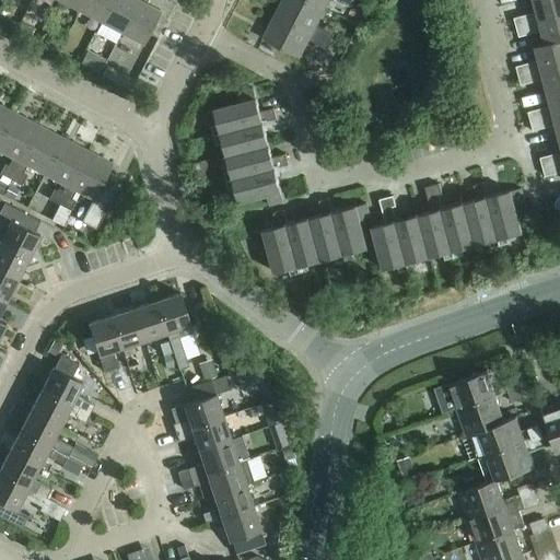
[(60,0),(80,10),(84,0),(60,0)]
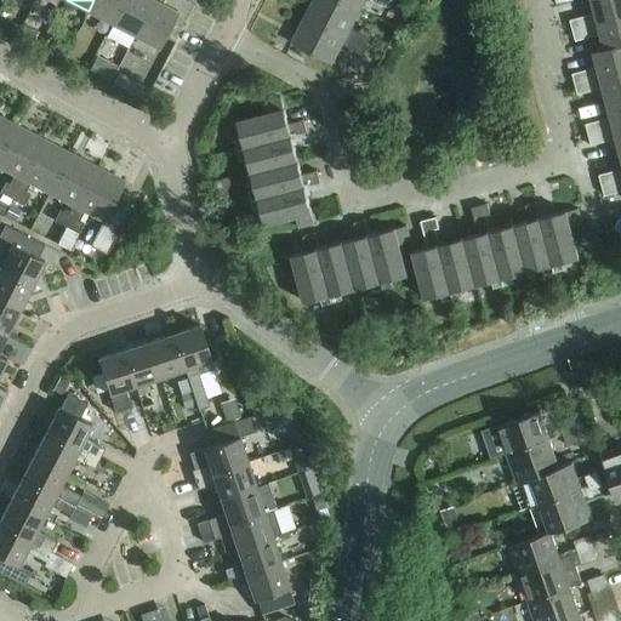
[(93,0),(89,11),(112,23),(123,0),(93,0)]
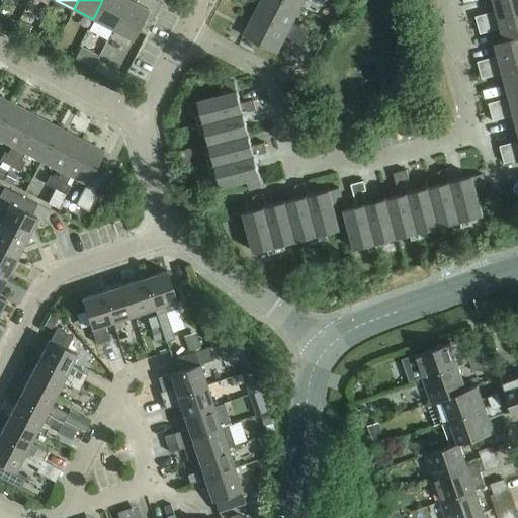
[(102,0),(93,19),(112,29),(126,0),(102,0)]
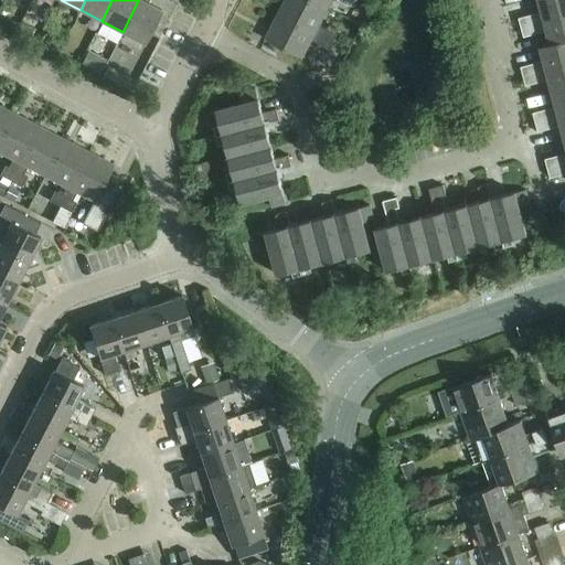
[(138,0),(123,32),(145,43),(161,10),(148,3),(149,0),(138,0)]
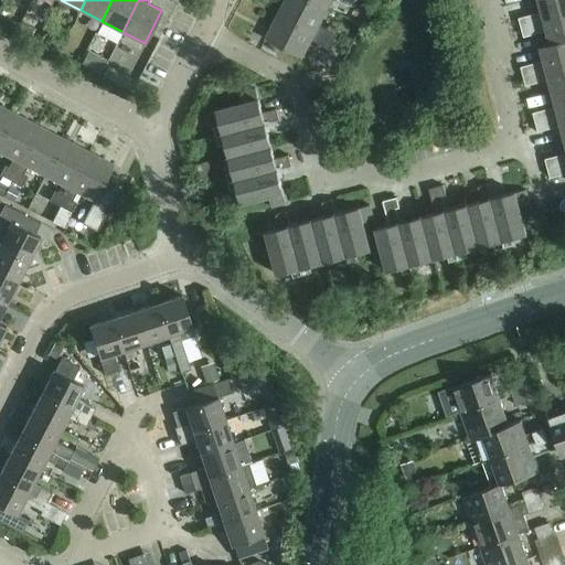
[(311,0),(285,0),(278,14),(316,33),(333,42),(339,31),(329,25),(327,30),(319,25),(328,8),(311,0)]
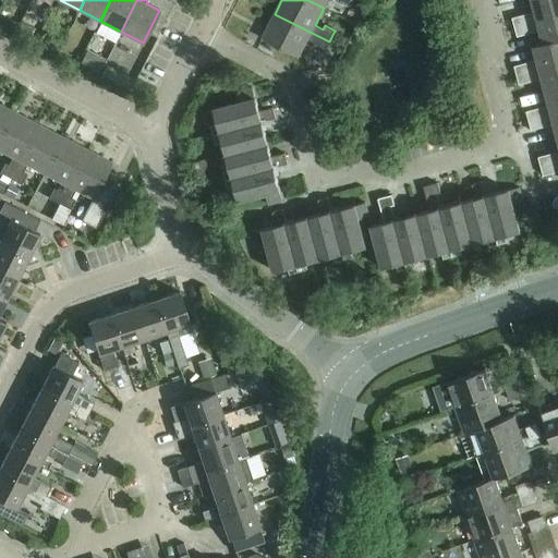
[(512,17),(514,27),(557,15),(557,0),(532,0),(535,12),(512,17)]
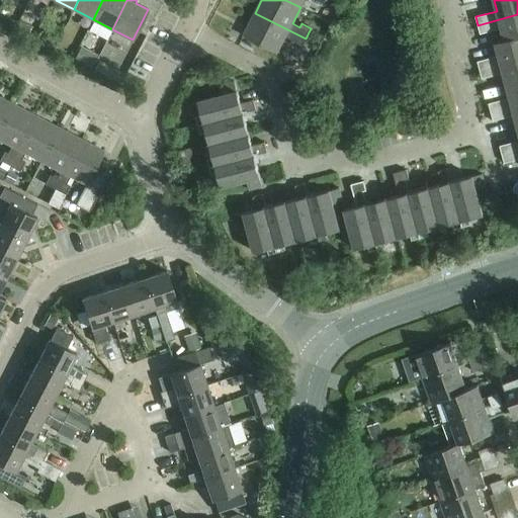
[(289,30),(255,13),(243,35),(277,54),(285,36),(292,40),(290,44),(299,49),(306,38),(289,30)]
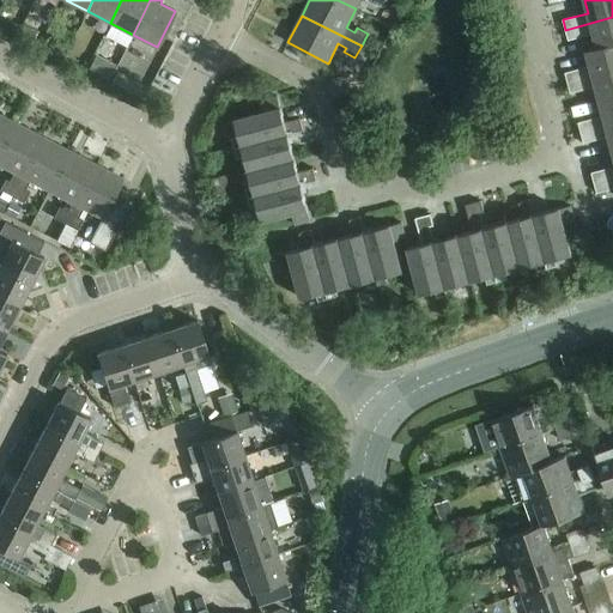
[(594,34),(598,48),(612,43),(612,17),(565,30),(568,41),(594,34)]
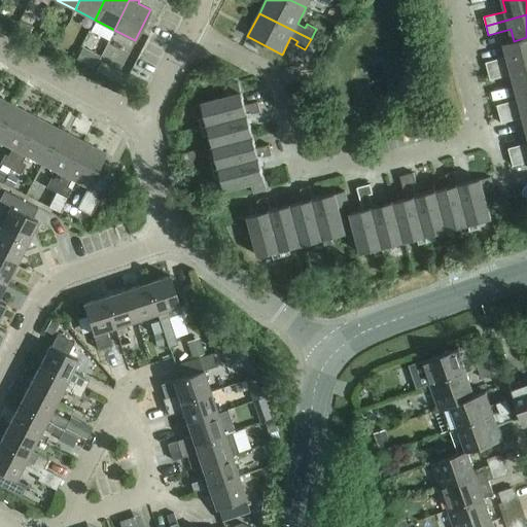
[(486,63),(488,72),(526,62),(526,37),(514,41),(504,43),(507,57),(486,63)]
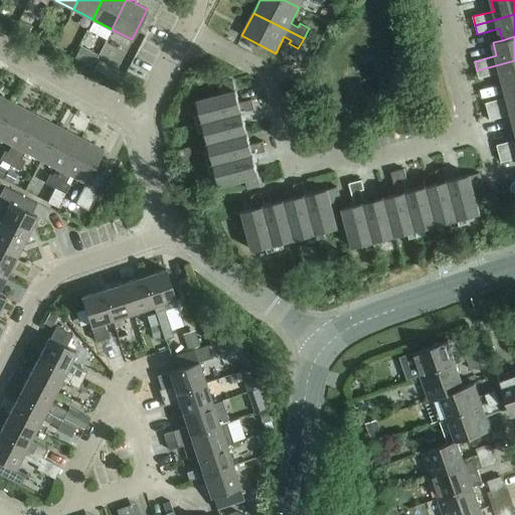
[(80,48),(74,59),(79,61),(86,50),(80,48)]
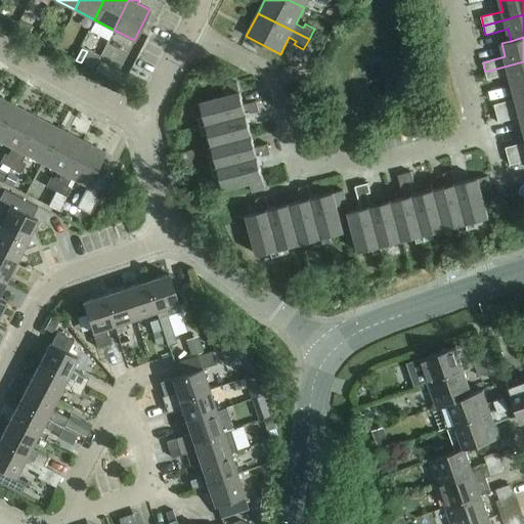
[(509,74),(513,87),(523,84),(523,61),(485,72),(487,80),(509,74)]
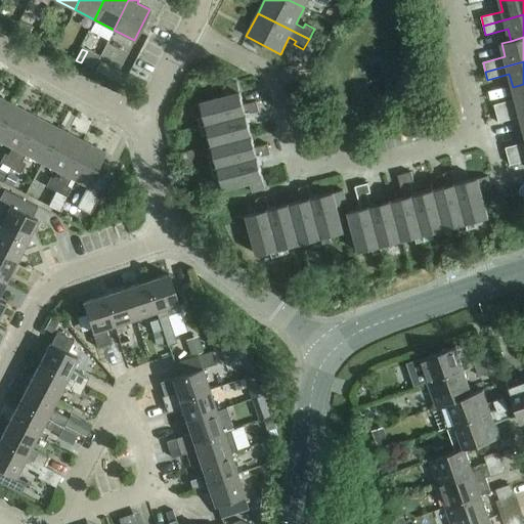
[(237,83),(230,85),(232,94),(239,92),(237,83)]
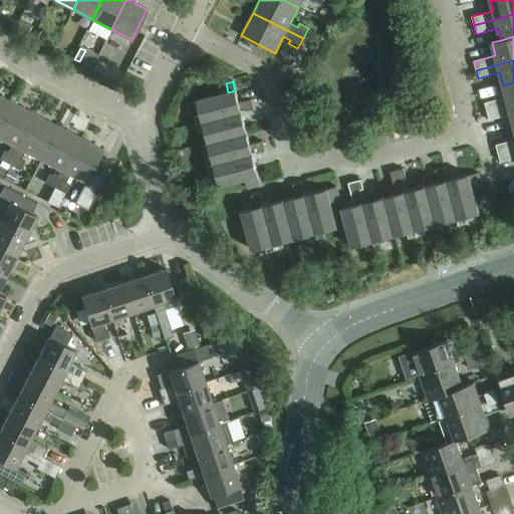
[(485,102),(487,111),(513,103),(513,82),(503,85),(506,97),(485,102)]
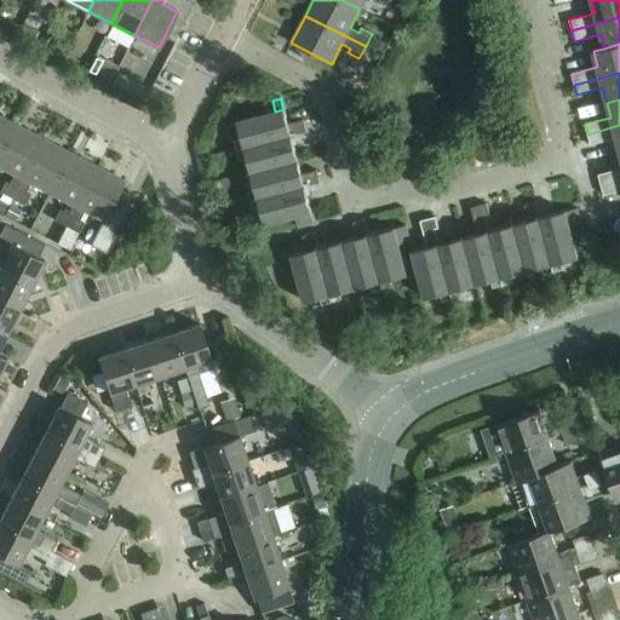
[(265,102),(268,114),(275,112),(273,101),(265,102)]
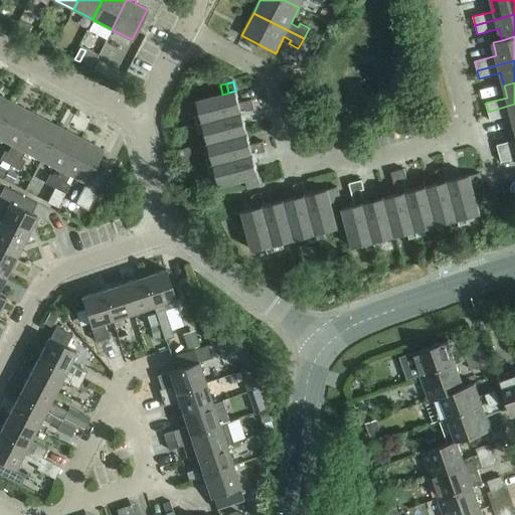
[(197,101),(207,139),(245,129),(241,113),(239,103),(235,91),(228,93),(222,95),(197,101)]
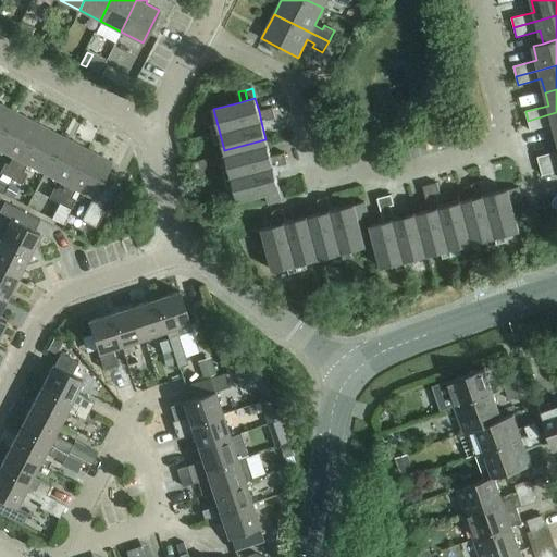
[(0,138),(14,112),(0,104),(0,138)]
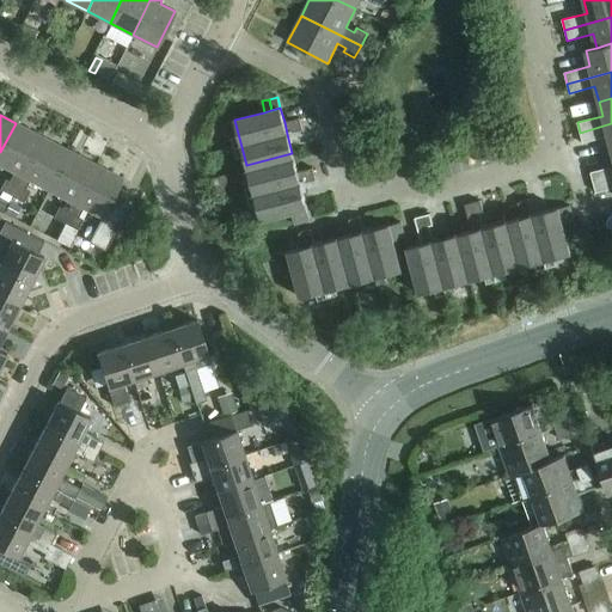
[(292,121),(294,132),(303,130),(299,118),(292,121)]
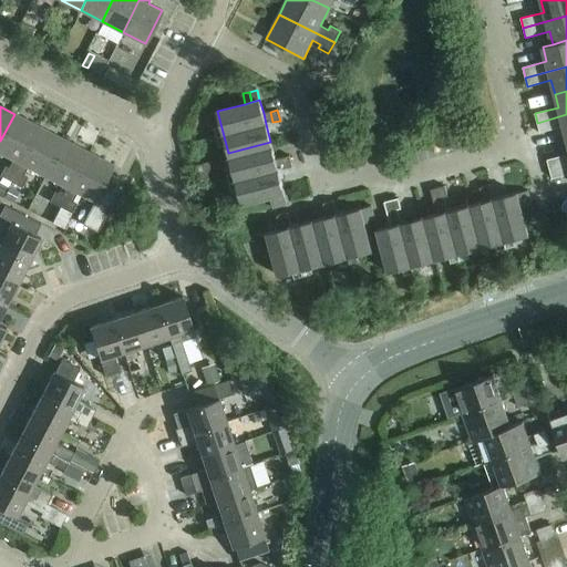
[(264,113),(266,124),(272,122),(270,112),(264,113)]
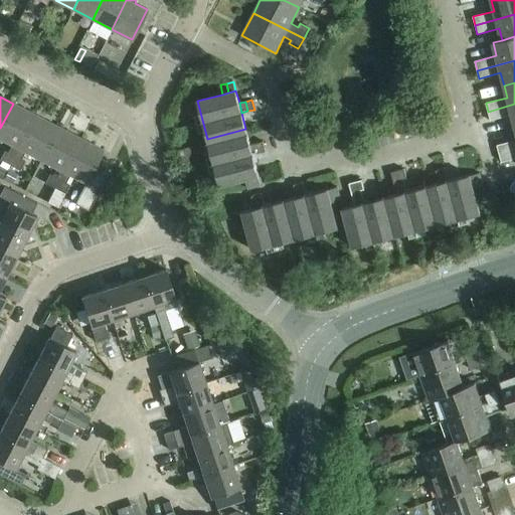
[(0,158),(0,160),(9,165),(35,116),(13,104),(0,128),(0,139),(11,146),(8,153),(4,151),(0,158)]
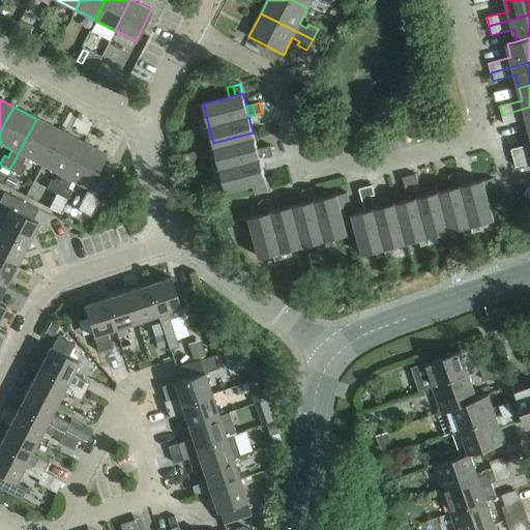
[(526,118),(529,130),(529,129),(529,107),(502,115),(504,124),(526,118)]
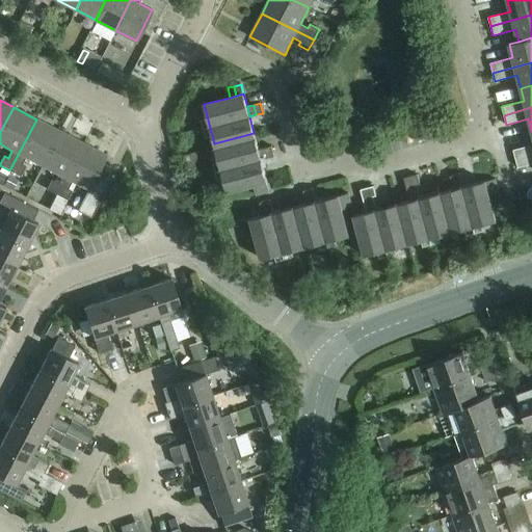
[(25,157),(42,165),(59,131),(36,120),(9,170),(20,176),(25,166),(22,164),(25,157)]
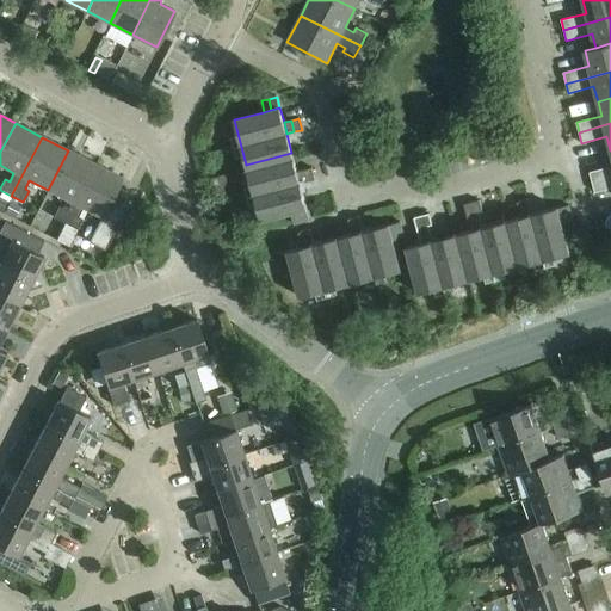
[(610,166),(590,172),(592,181),(610,176),(610,149),(610,150),(610,152),(610,166)]
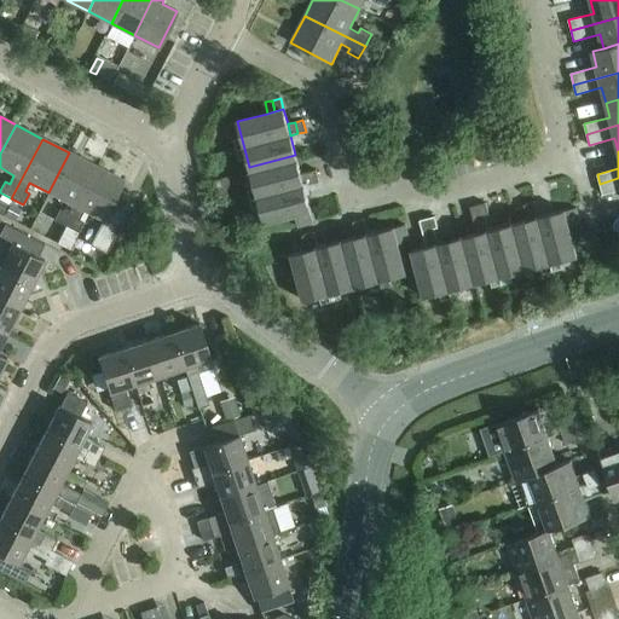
[(53,220),(65,226),(97,167),(69,152),(48,192),(68,203),(63,212),(59,209),(53,220)]
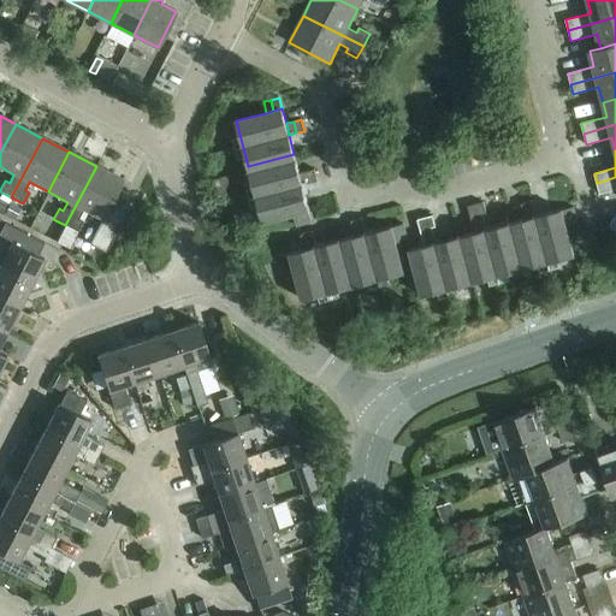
[(301,213),(308,211),(309,211),(302,185),(300,173),(294,154),(248,166),(262,223),(292,214),(301,213)]
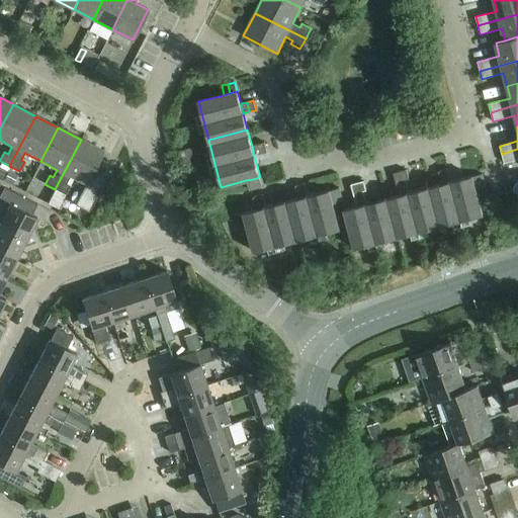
[(81,140),(55,189),(65,194),(70,185),(66,184),(70,176),(85,184),(75,205),(89,212),(107,177),(94,170),(104,152),(81,140)]
